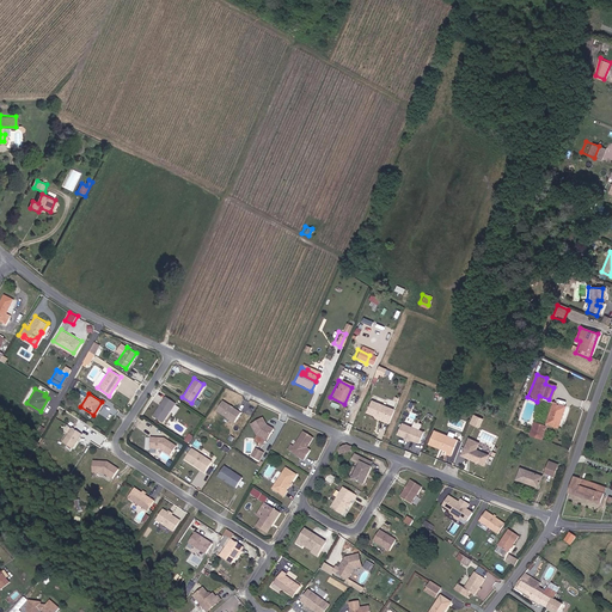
[(161,422),(175,402),(164,396),(152,415),(161,422)]
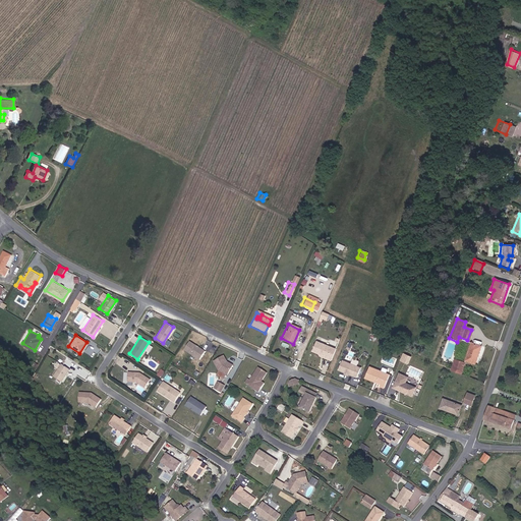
[(323,355),(327,357),(332,345),(312,337),(307,347),(315,351),(324,354),(323,355)]
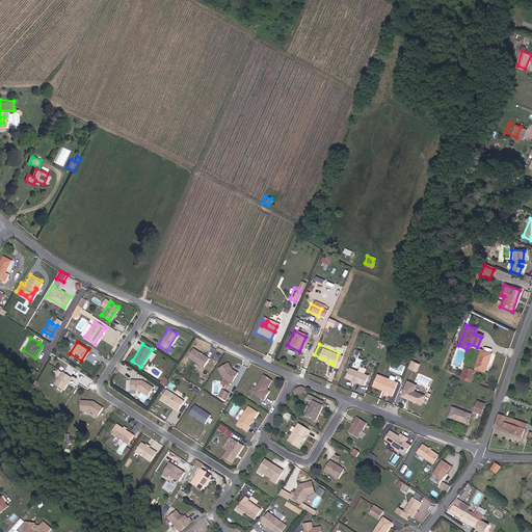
[(208,357),(192,347),(187,355),(203,366),(208,357)]
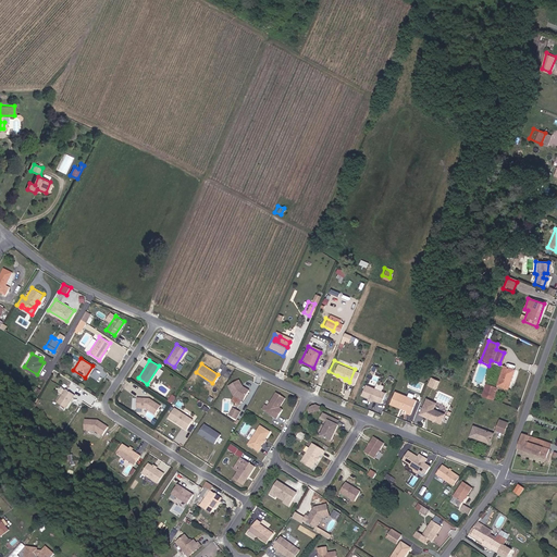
[(511,371),(500,367),(494,385),(505,390),(511,371)]
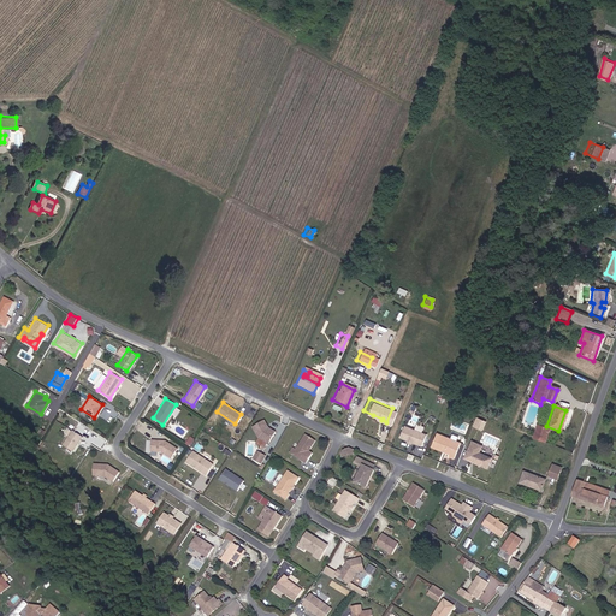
[(478,416),(474,425),(484,430),(487,420),(478,416)]
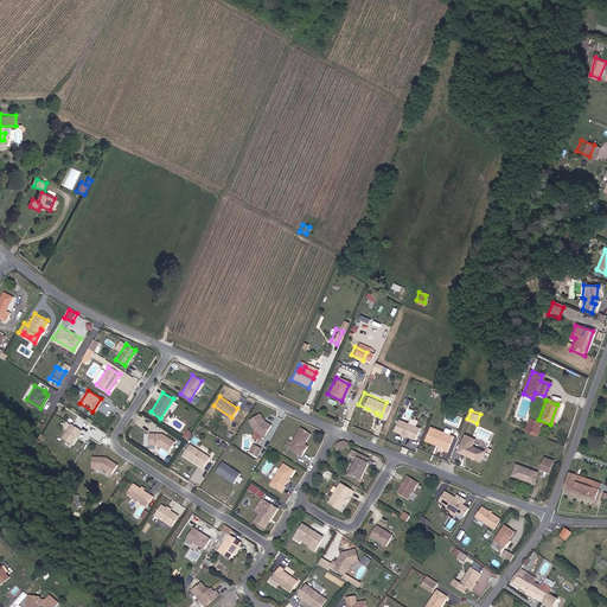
[(247,420),(253,429),(262,435),(269,423),(262,420),(257,413),(247,420)]
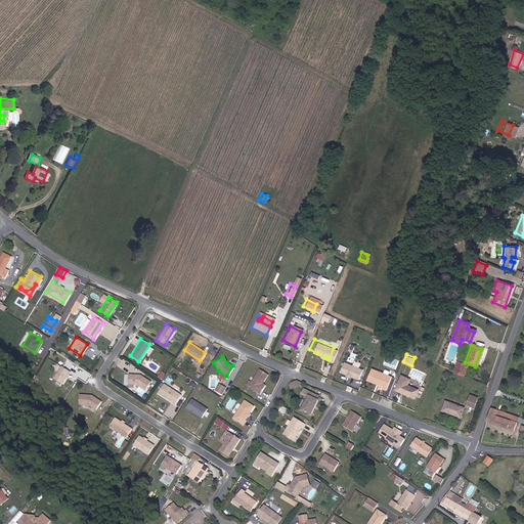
[(341,359),(337,368),(355,377),(359,366),(341,359)]
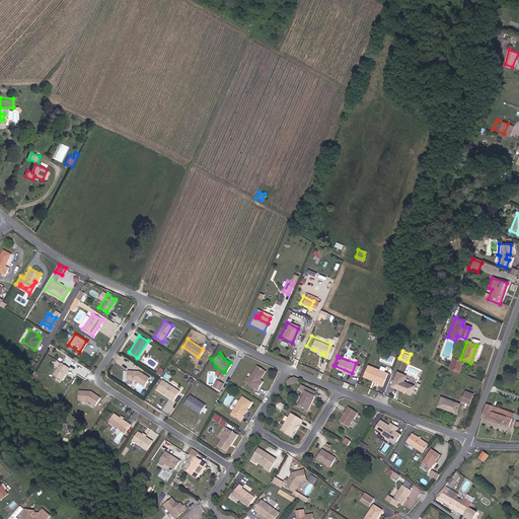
[(449,358),(446,364),(456,369),(459,362),(451,358),(451,359),(449,358)]
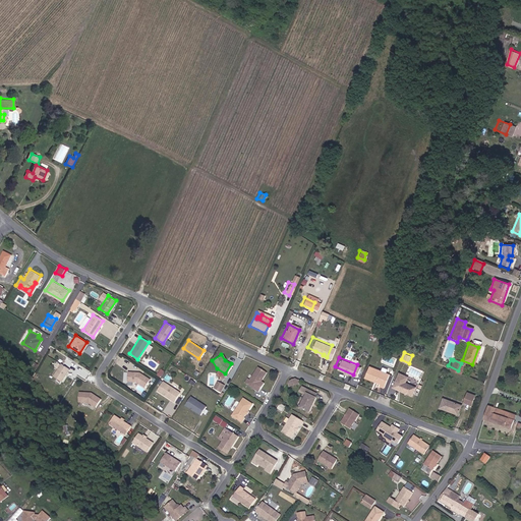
[(60,381),(68,368),(60,362),(52,375),(60,381)]
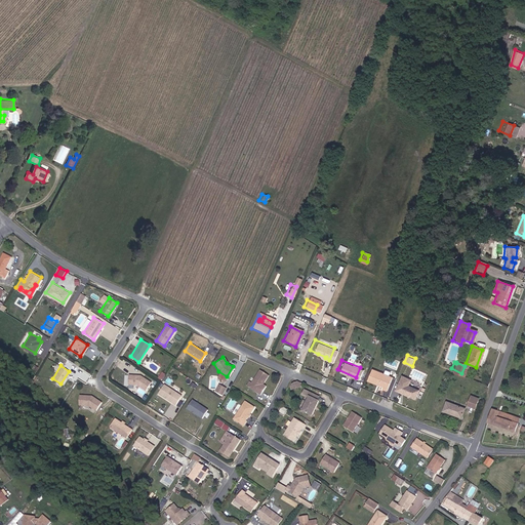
[(250,380),(247,386),(258,393),(265,384),(261,381),(267,373),(258,368),(250,380)]
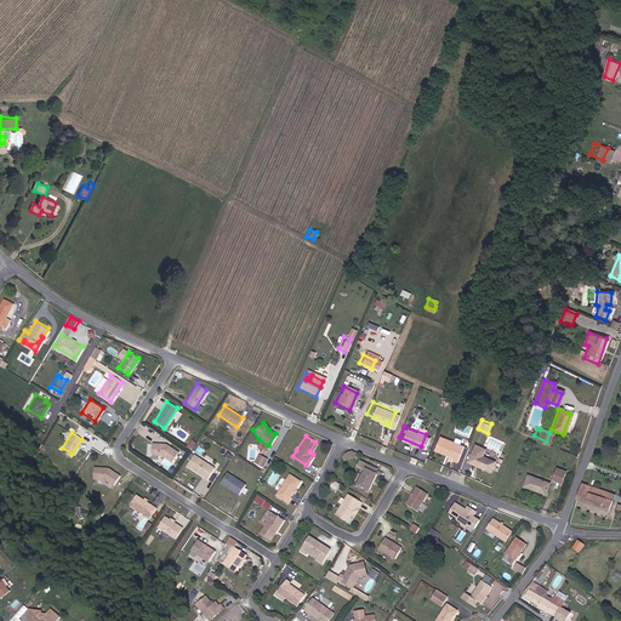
[(460,448),(436,438),(429,451),(449,459),(448,461),(453,463),(460,448)]
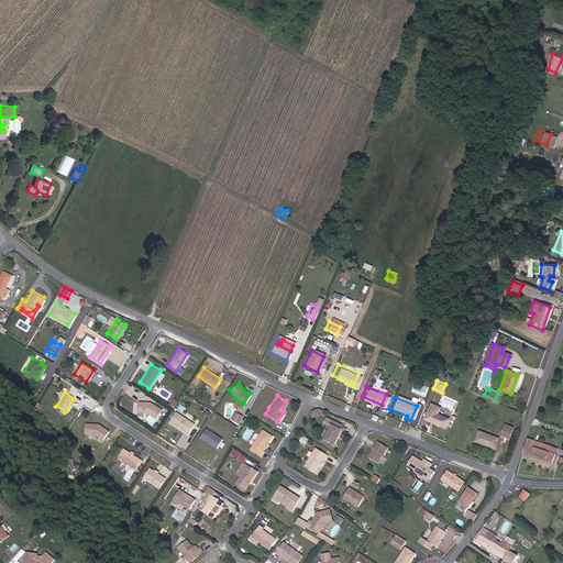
[(136,411),(145,411),(155,418),(161,409),(148,401),(136,400),(136,411)]
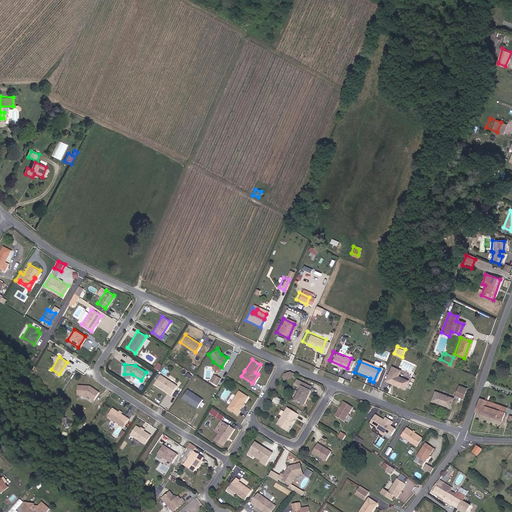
[(399,368),(389,364),(384,380),(403,387),(407,376),(398,373),(399,368)]
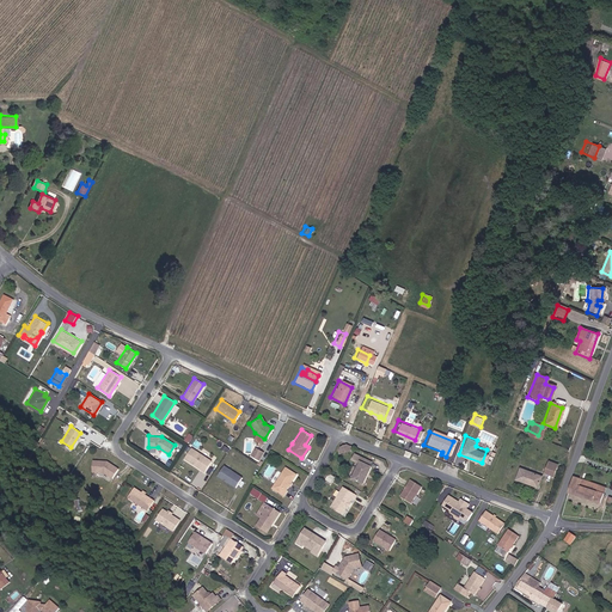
[(209,459),(190,447),(183,457),(203,470),(209,459)]
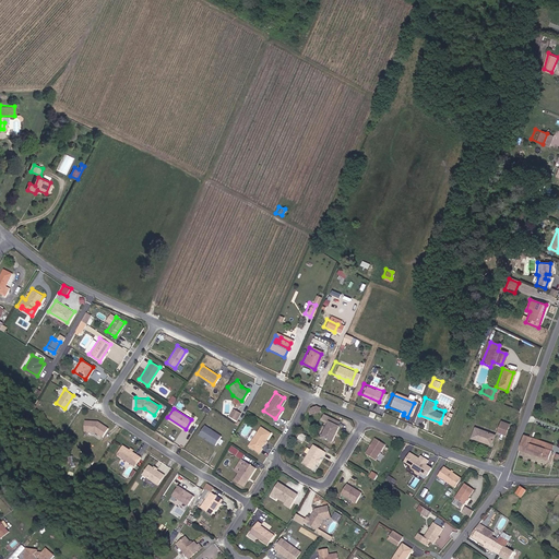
[(336,420),(339,417),(323,411),(321,415),(328,418),(321,433),(331,438),(339,421),(336,420)]
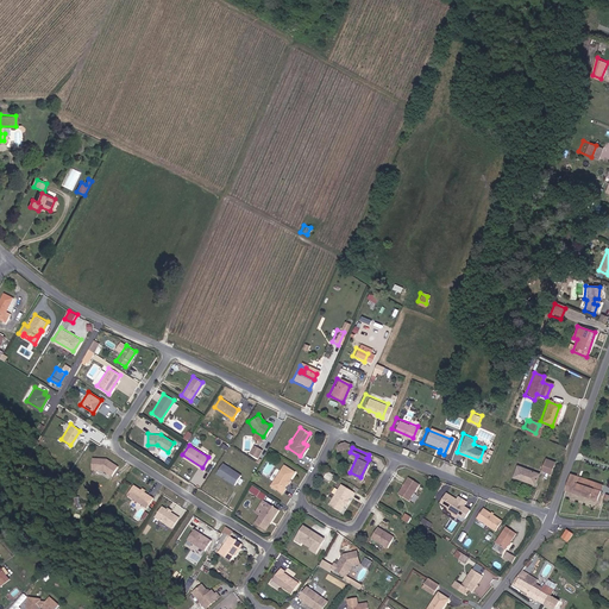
[(105,458),(90,457),(90,469),(101,469),(111,475),(117,465),(105,458)]
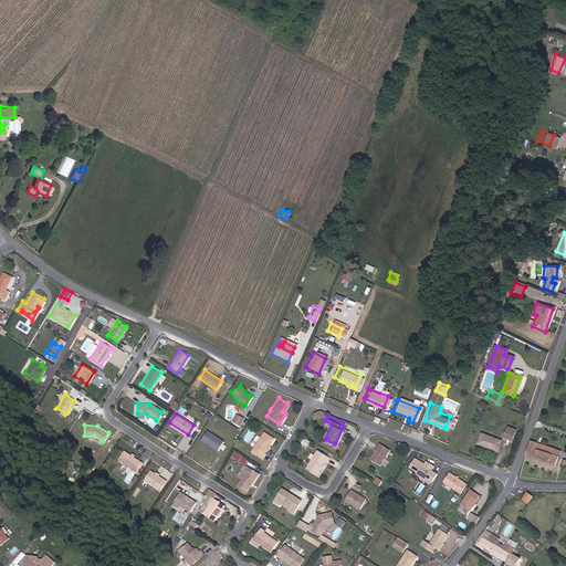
[(501,433),(510,437),(513,428),(504,425),(501,433)]
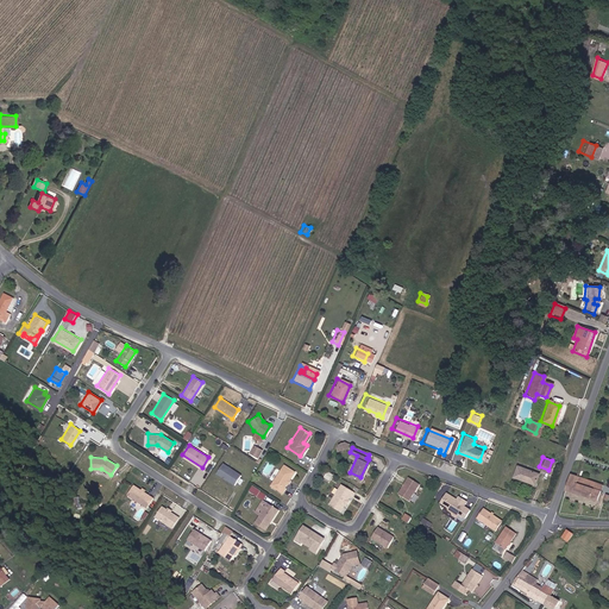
[(515,460),(510,471),(532,481),(537,470),(515,460)]
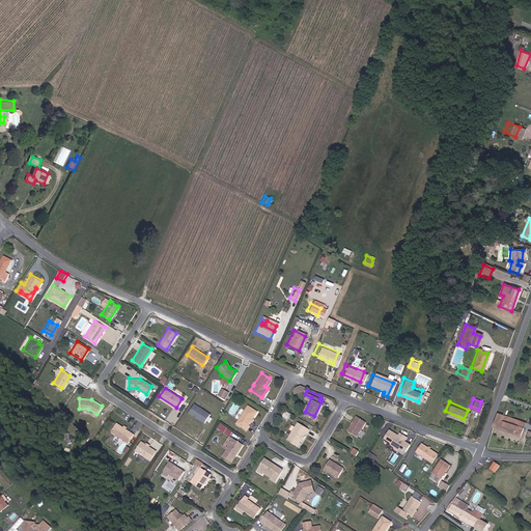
[(208,414),(193,403),(188,412),(203,422),(208,414)]
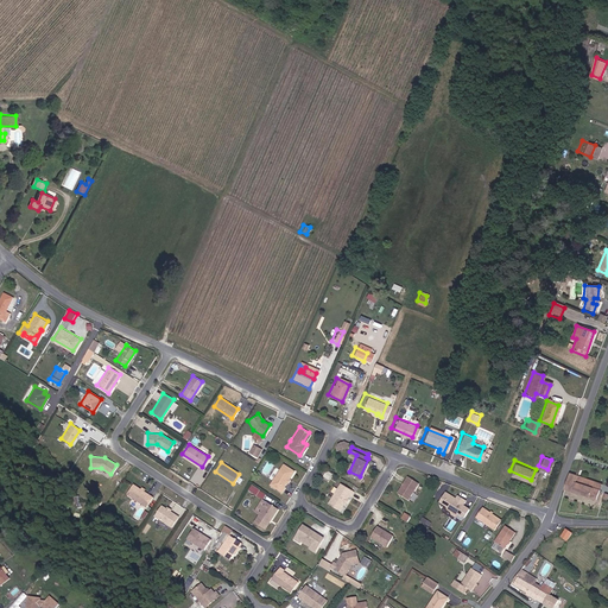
[(292,468),(282,462),(268,483),(280,491),(283,486),(282,485),(292,468)]
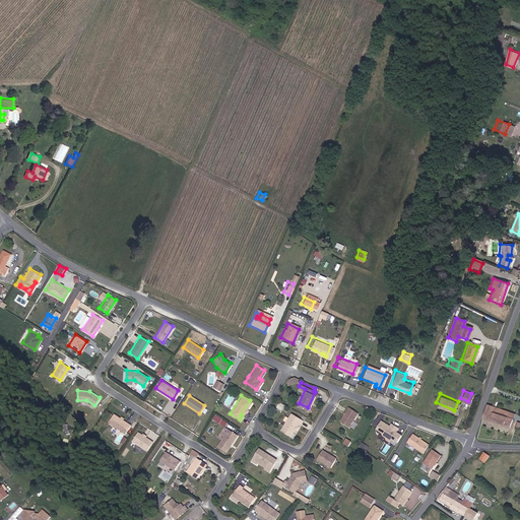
[(481,416),(508,425),(510,417),(499,413),(501,408),(485,403),(481,416)]
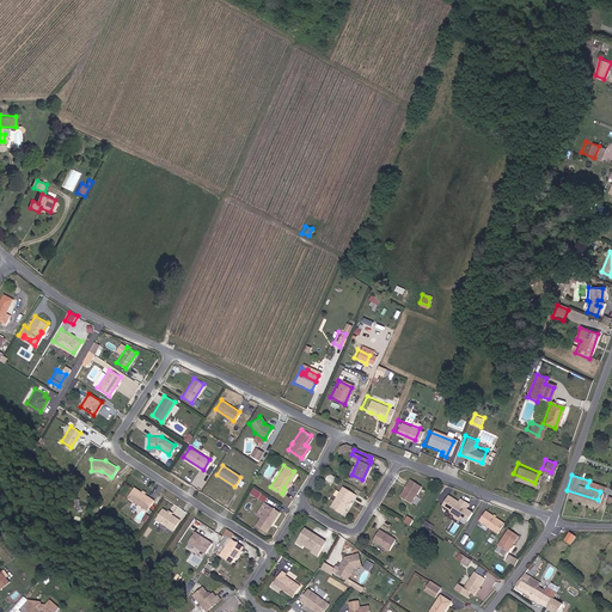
[(418,483),(408,476),(397,494),(408,500),(418,483)]
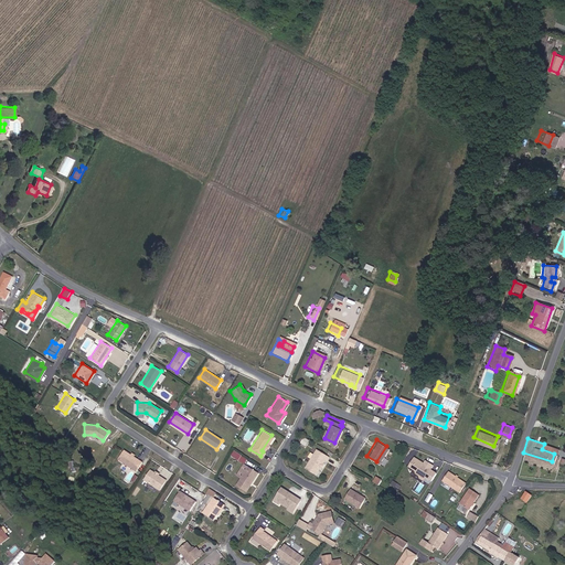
[(554,454),(556,448),(544,444),(542,449),(554,454)]
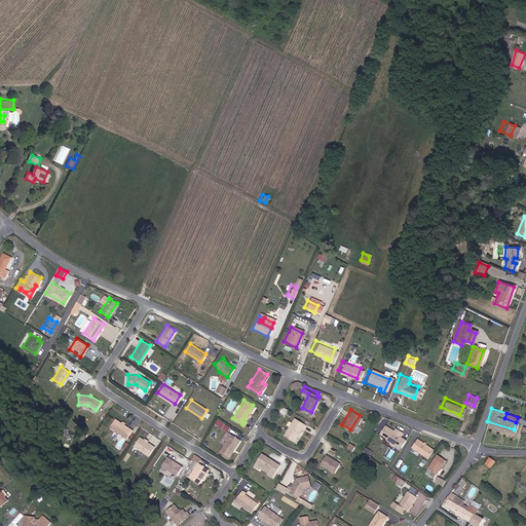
[(304,423),(293,416),(283,433),(292,439),(300,426),(302,426),(304,423)]
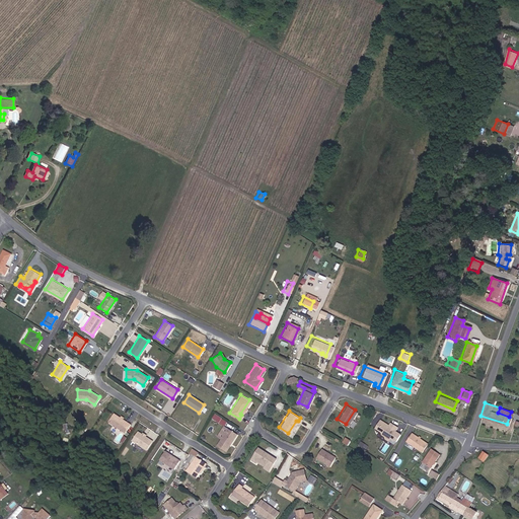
[(130,424),(113,413),(107,421),(124,432),(130,424)]
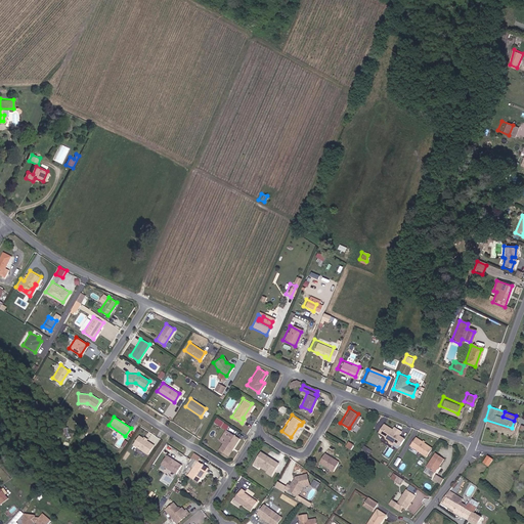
[(215,423),(223,427),(225,422),(218,418),(215,423)]
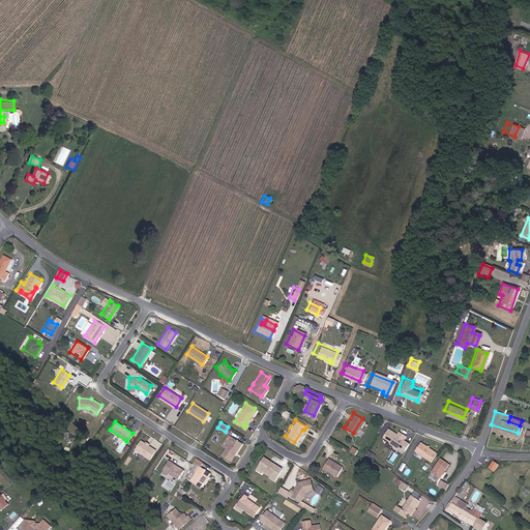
[(403,448),(408,441),(402,438),(405,434),(398,430),(395,433),(394,434),(392,432),(393,431),(387,427),(382,435),(388,439),(389,442),(392,444),(392,446),(395,448),(398,445),(403,448)]
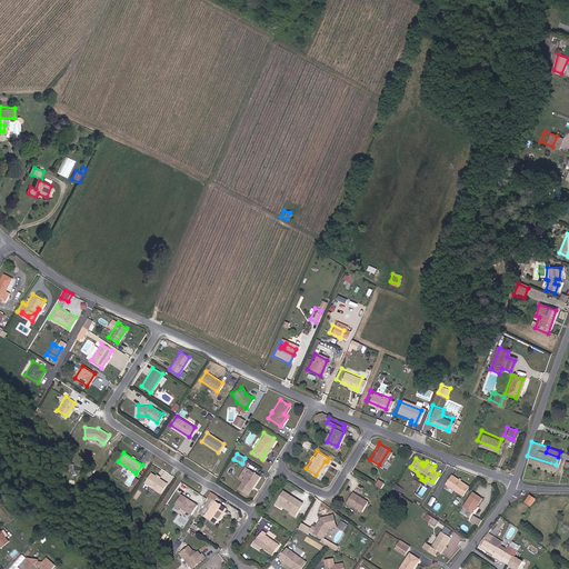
[(258,475),(249,468),(237,487),(246,493),(258,475)]
